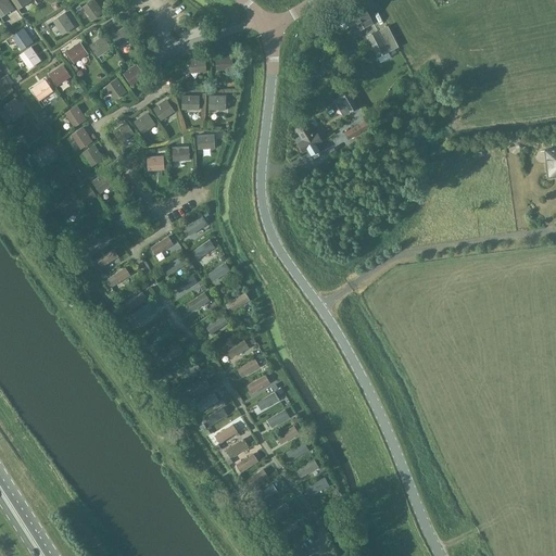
[(0,0),(0,17),(13,9),(7,0),(0,0)]
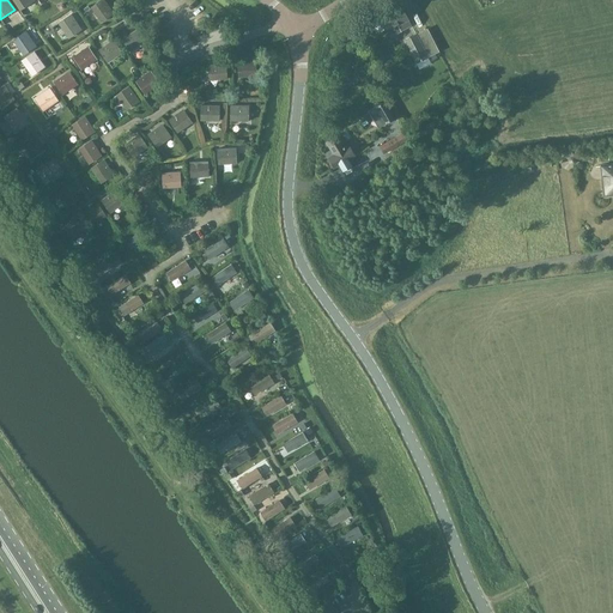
[(11,0),(19,11),(34,1),(32,0),(11,0)]
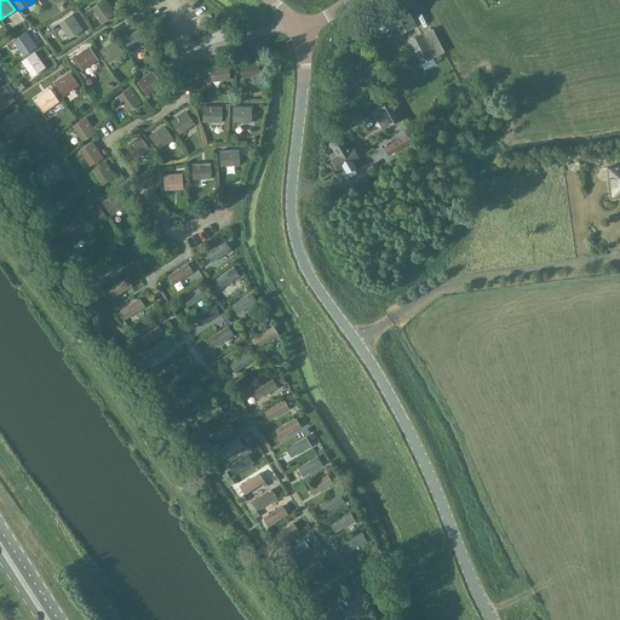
[(102,23),(115,13),(105,0),(102,0),(92,7),(102,23)]
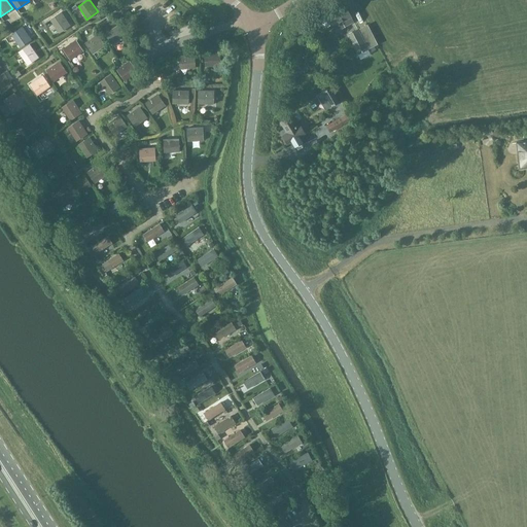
[(320,16),(319,21),(323,27),(326,28),(330,26),(331,27),(332,27),(350,16),(343,3),(324,13),(324,14),(320,16)]
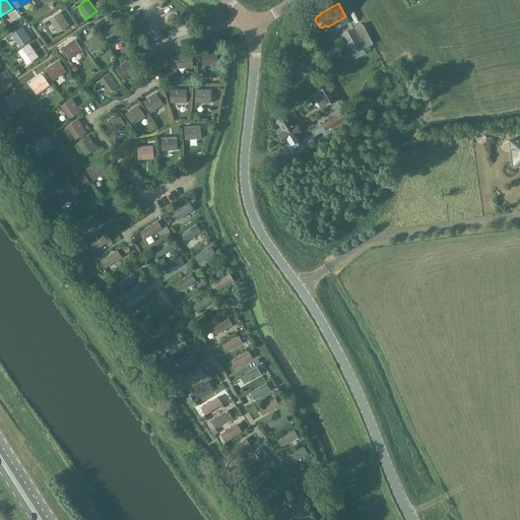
[(58,33),(68,25),(60,12),(49,20),(58,33)]
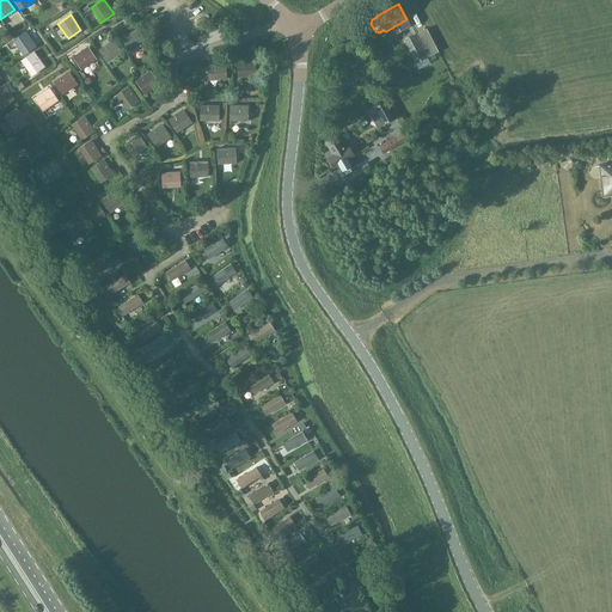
[(130,53),(145,43),(136,30),(122,41),(130,53)]
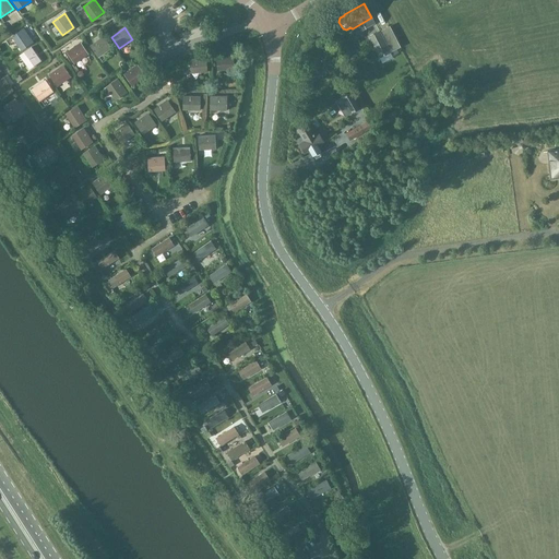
[(388,27),(367,38),(371,46),(378,58),(381,63),(391,58),(389,52),(399,47),(388,27)]
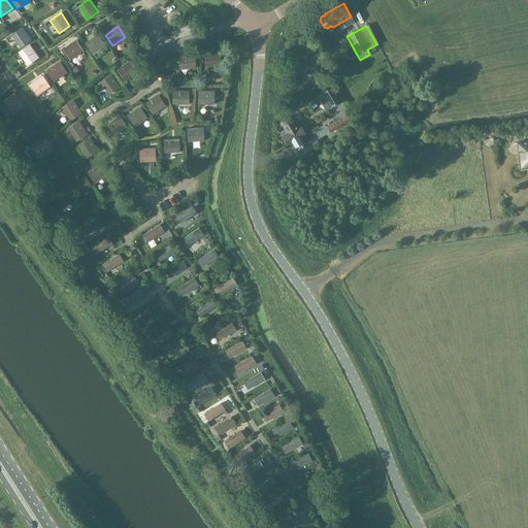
[(20,47),(31,40),(22,28),(10,35),(20,47)]
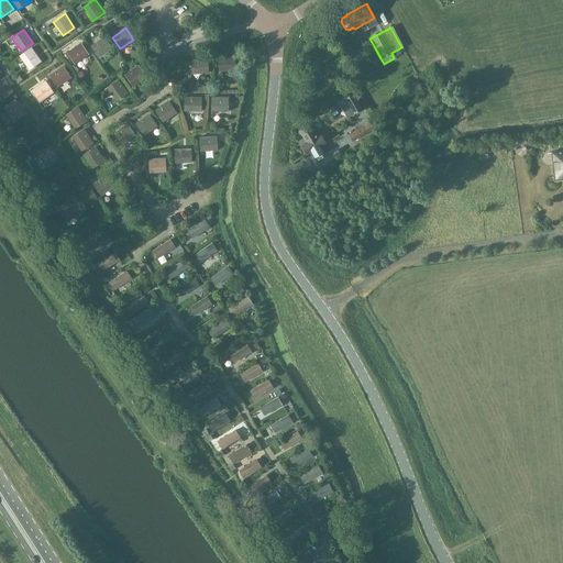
[(98,58),(112,48),(105,37),(90,46),(98,58)]
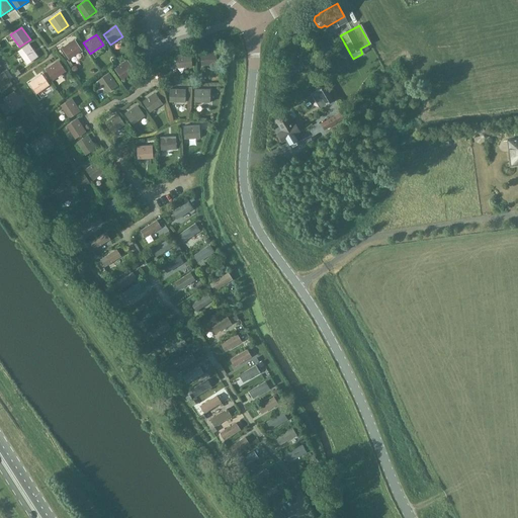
[(69,60),(81,51),(74,39),(61,49),(69,60)]
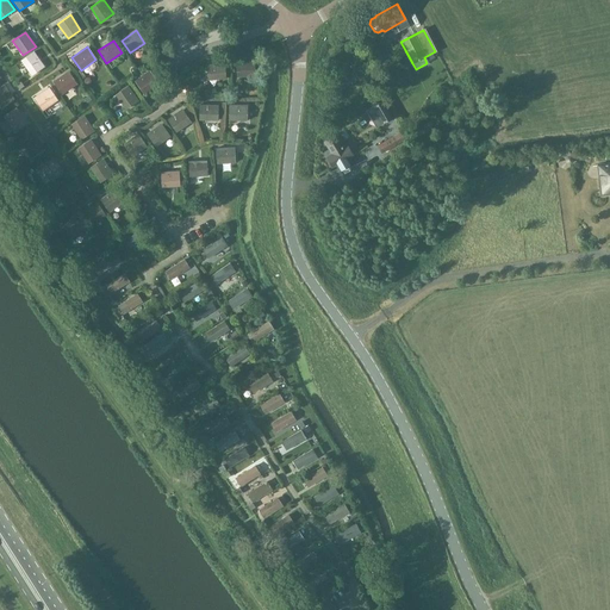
[(31,76),(44,67),(33,53),(20,61),(31,76)]
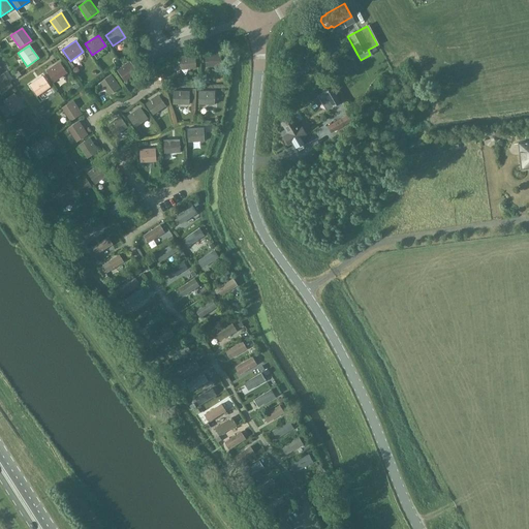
[(205,67),(220,66),(219,53),(204,54),(205,67)]
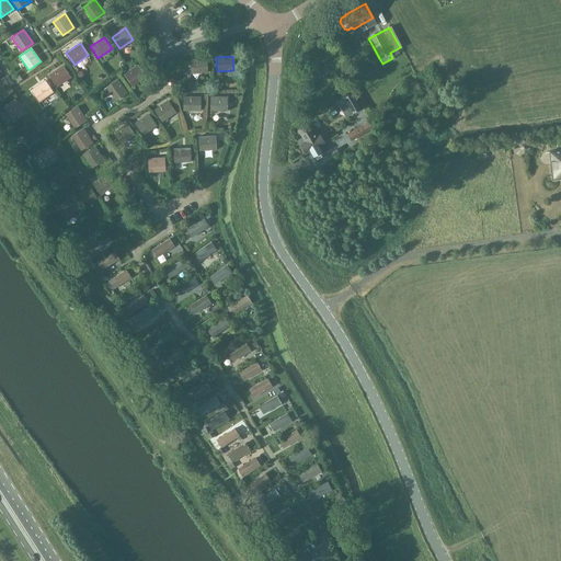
[(191,73),(206,72),(205,59),(190,60),(191,73)]
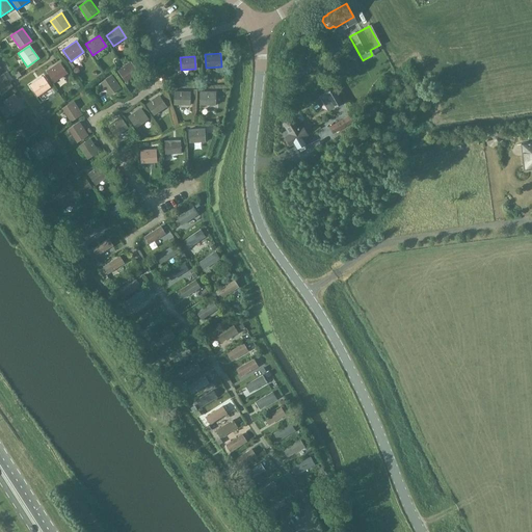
[(117,71),(121,75),(125,82),(138,73),(130,62),(117,71)]
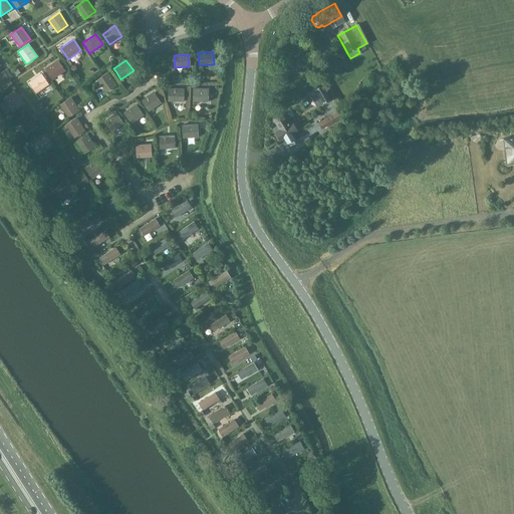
[(45,69),(47,72),(52,80),(64,71),(57,61),(45,69)]
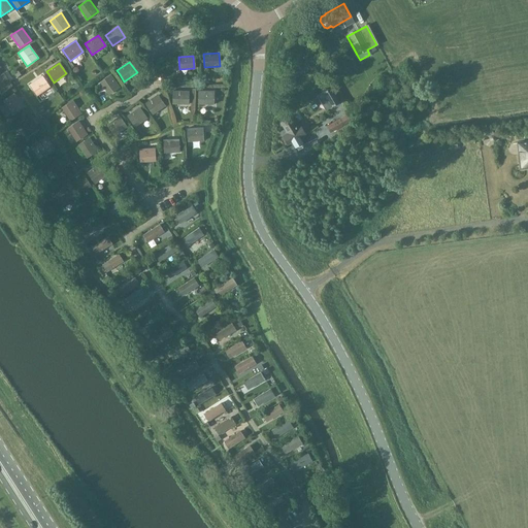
[(3,73),(1,74),(0,75),(0,92),(1,94),(12,87),(3,73)]
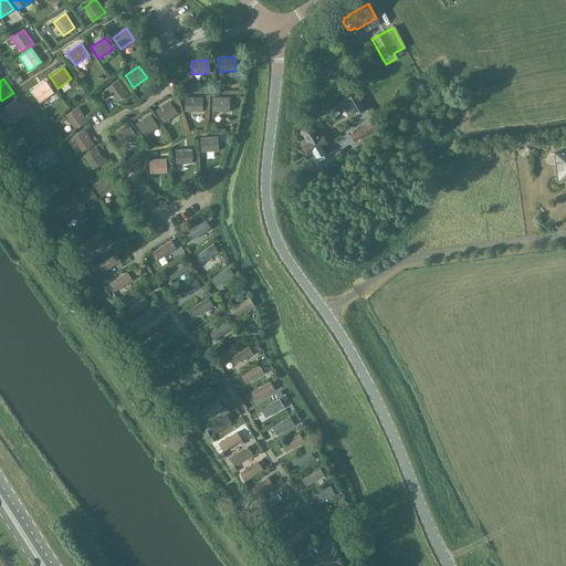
[(119,80),(118,80),(107,88),(116,102),(128,94),(119,80)]
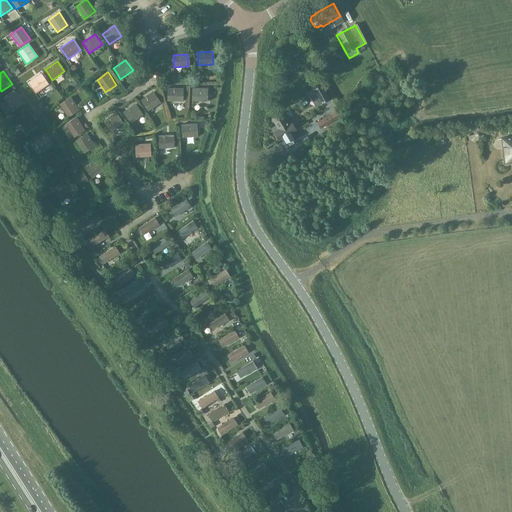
[(36,93),(48,85),(41,74),(28,82),(36,93)]
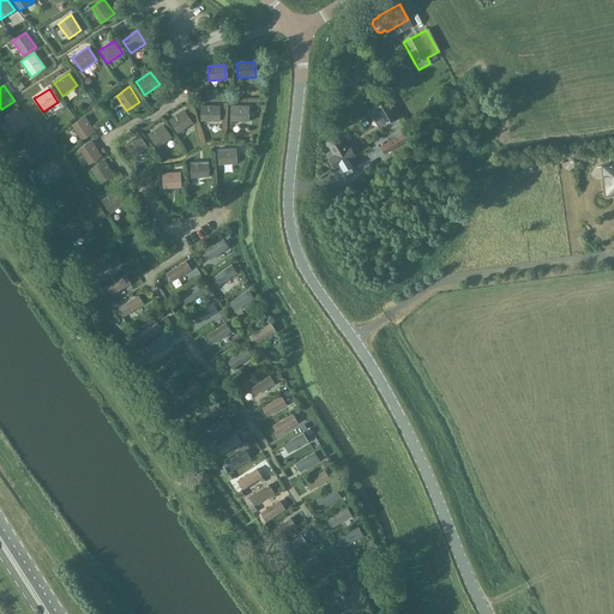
[(385,126),(393,121),(384,103),(375,108),(385,126)]
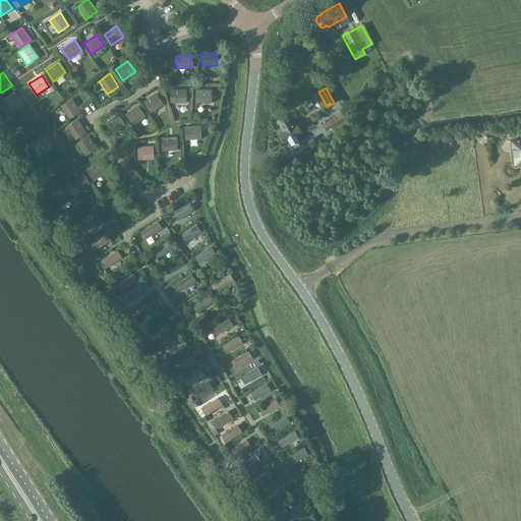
[(184,103),(184,90),(170,90),(169,103),(184,103)]
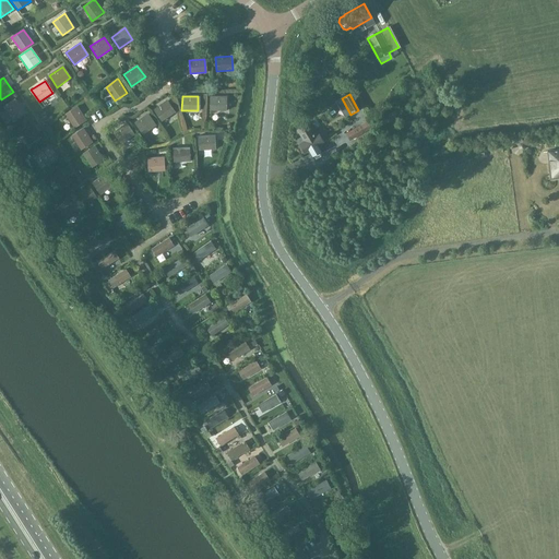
[(225,111),(225,96),(209,96),(209,111),(225,111)]
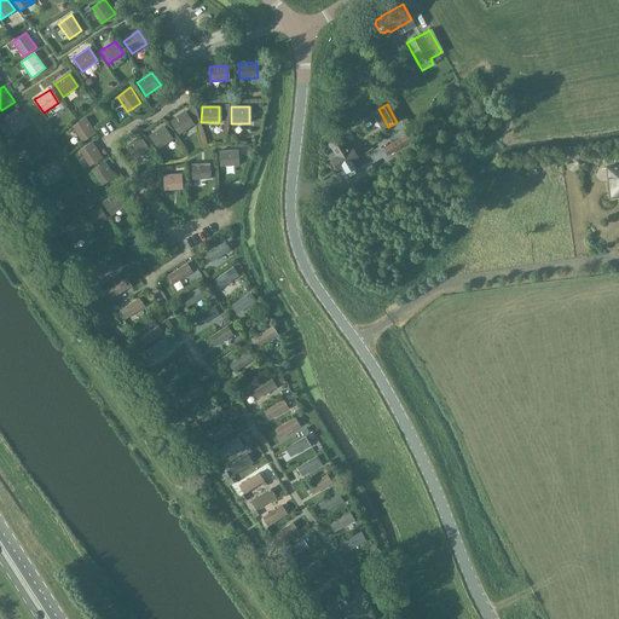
[(15,134),(27,125),(17,110),(4,119),(15,134)]
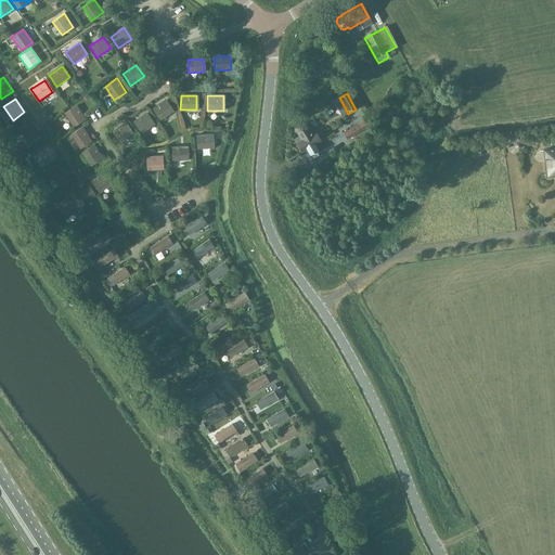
[(159,120),(172,112),(165,100),(152,110),(159,120)]
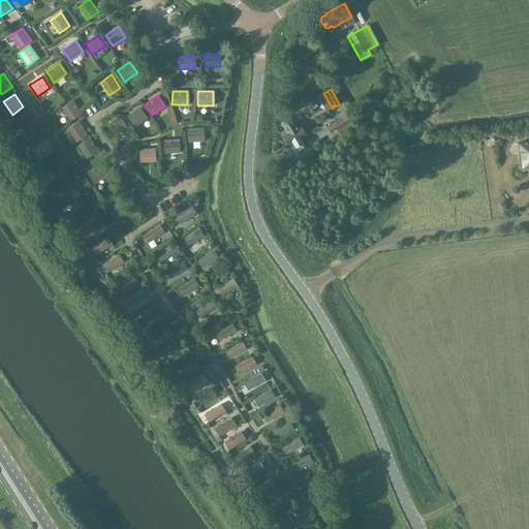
[(70,121),(82,114),(73,100),(62,107),(70,121)]
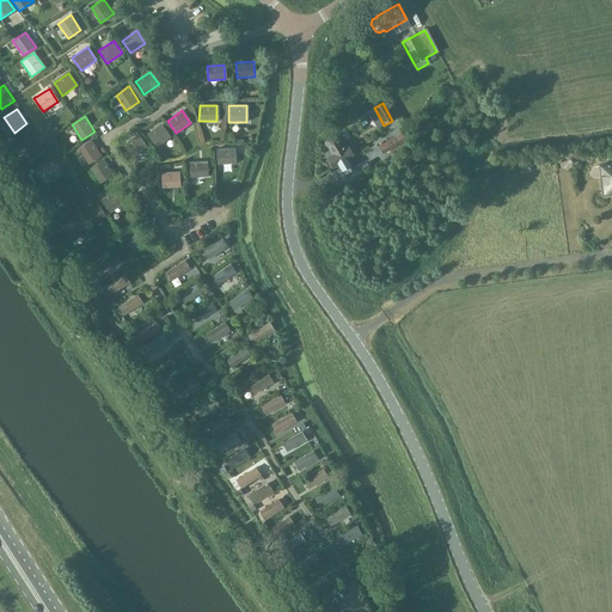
[(155,148),(170,138),(160,124),(146,135),(155,148)]
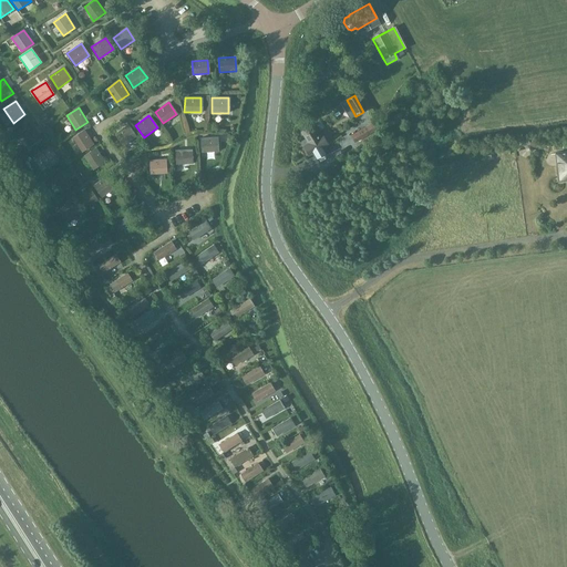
[(354,143),(377,130),(372,123),(350,135),(354,143)]
